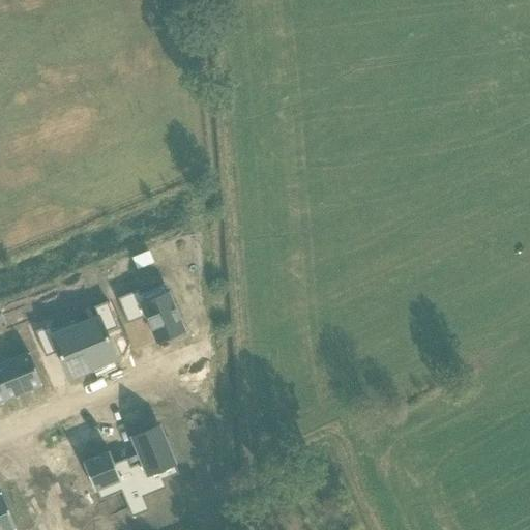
[(137,267),(153,261),(148,249),(133,257),(137,267)]
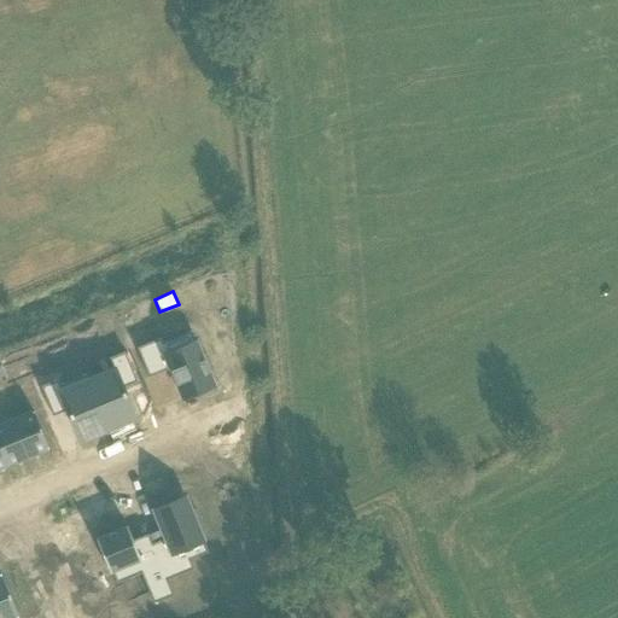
[(161,338),(136,348),(149,377),(170,368),(182,398),(214,386),(208,371),(213,369),(205,355),(202,356),(191,331),(163,342),(161,338)]
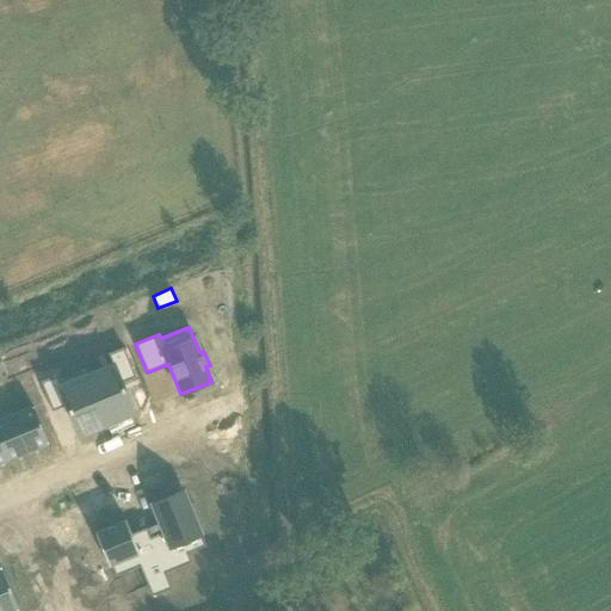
[(112,365),(86,376),(106,425),(134,413),(122,383),(135,377),(123,349),(107,355),(112,365)]
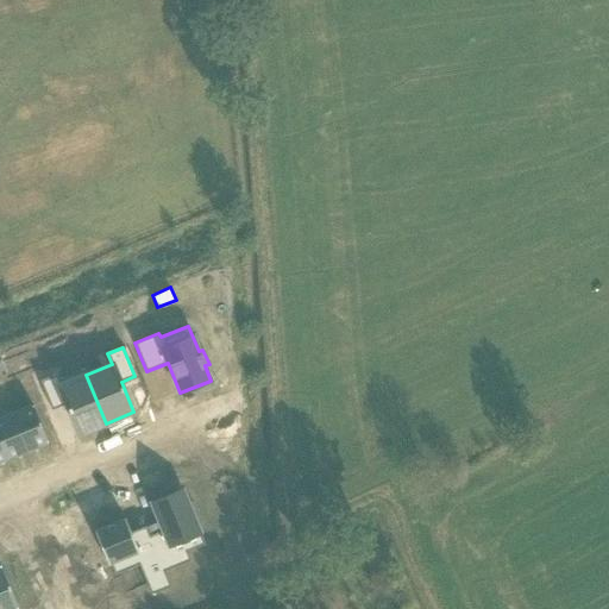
[(57,375),(41,382),(52,410),(66,405),(79,435),(106,424),(86,375),(83,370),(60,380),(57,375)]
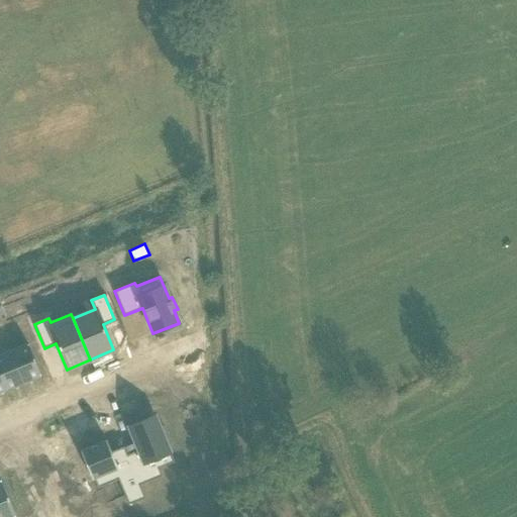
[(27,344),(10,351),(23,383),(40,376),(27,344)]
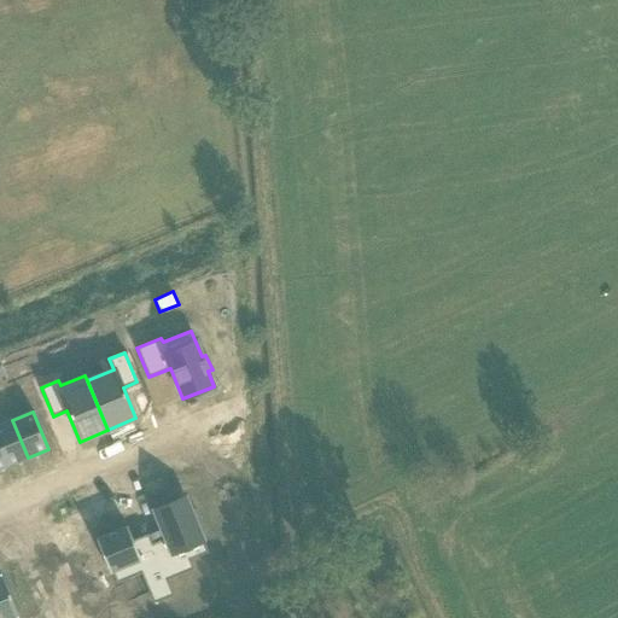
[(12,420),(0,425),(0,448),(7,466),(28,458),(12,420)]
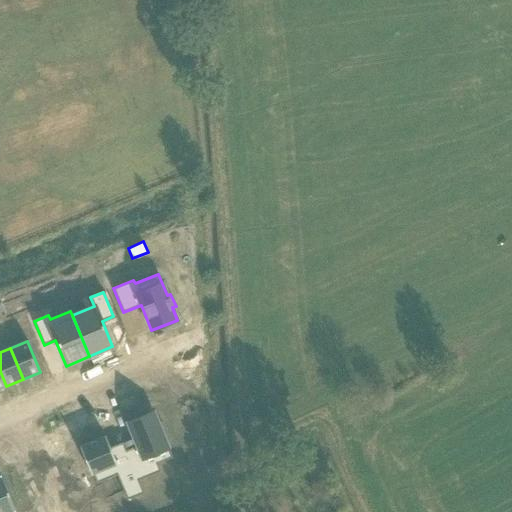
[(137,446),(126,450),(138,480),(160,471),(157,464),(172,458),(163,437),(167,435),(161,422),(158,424),(153,412),(127,422),(137,446)]
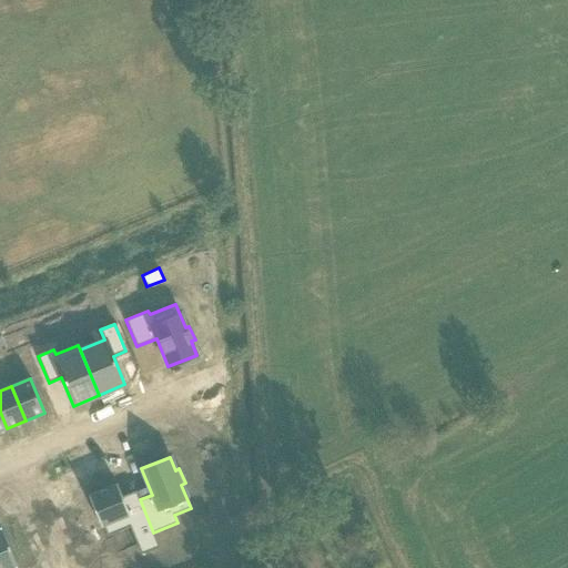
[(117,484),(88,495),(101,527),(103,526),(108,536),(130,527),(141,555),(159,547),(153,533),(140,499),(137,490),(122,497),(117,484)]
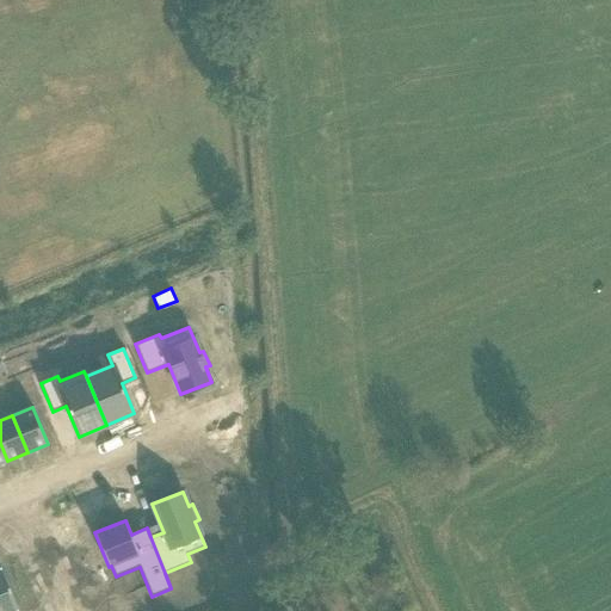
[(0,567),(0,566),(0,610),(17,610),(18,610),(0,567)]
